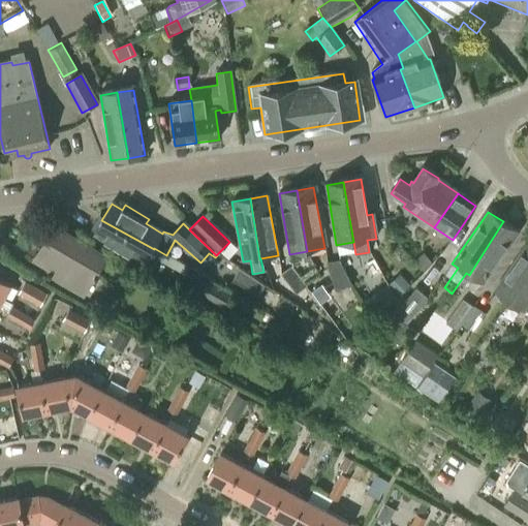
[(154,249),(101,220),(98,225),(94,223),(90,231),(94,234),(93,236),(145,265),(154,249)]
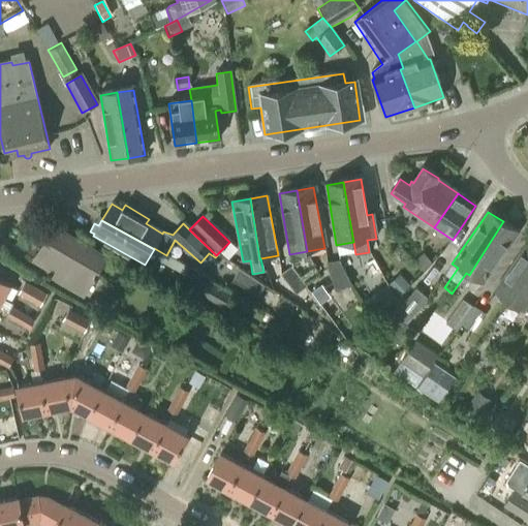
[(503,221),(469,275),(483,284),(519,231),(503,221)]
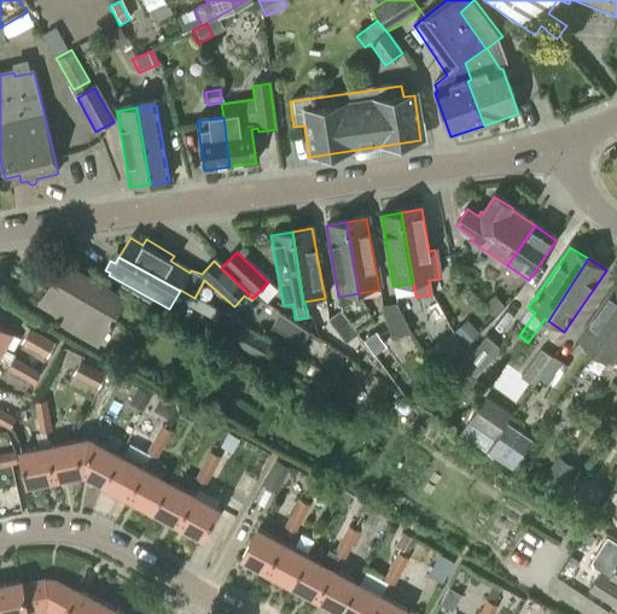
[(124,298),(112,291),(64,261),(38,304),(63,320),(60,325),(97,345),(124,298)]
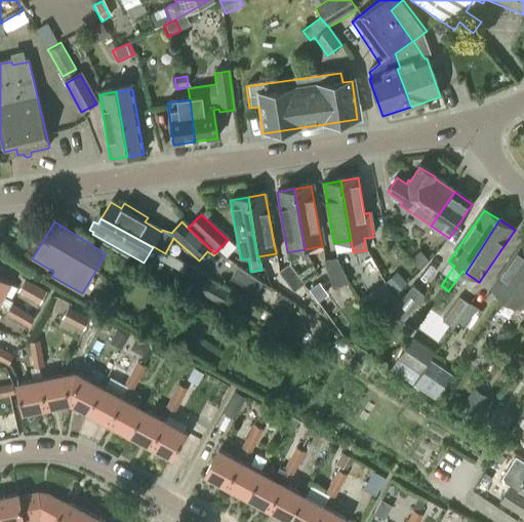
[(506,299),(523,271),(523,239),(490,289),(506,299)]
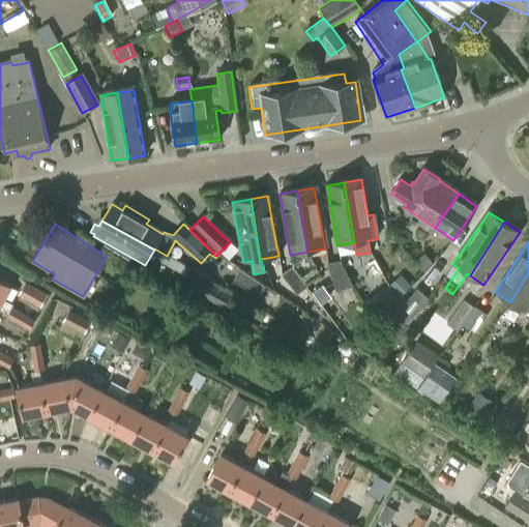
[(339,261),(326,264),(335,293),(351,287),(339,261)]
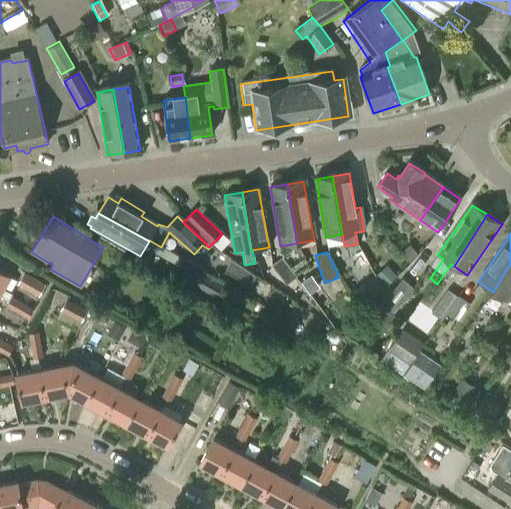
[(296,278),(281,259),(270,266),(285,286),(296,278)]
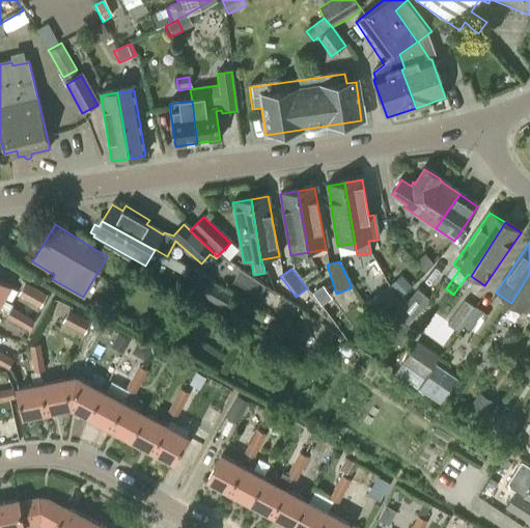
[(265,286),(240,270),(229,288),(248,299),(251,293),(258,297),(265,286)]
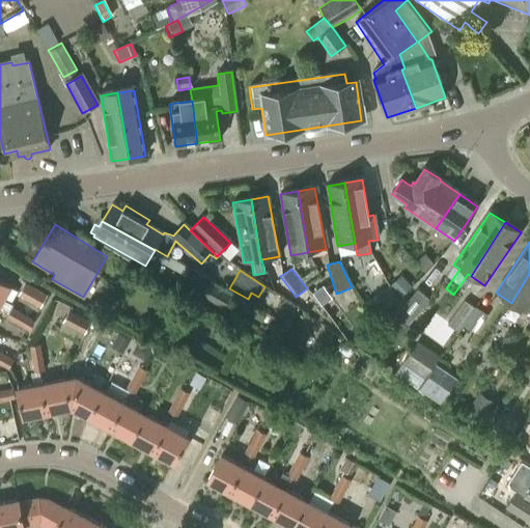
[(529,307),(529,274),(511,303),(527,313),(529,307)]
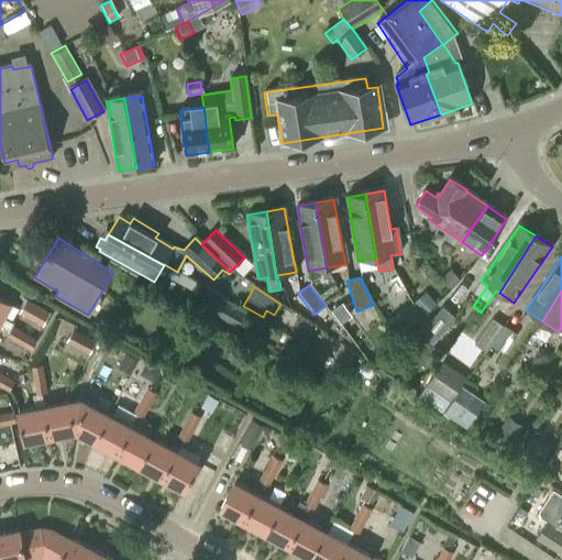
[(423,316),(434,305),(423,294),(412,304),(423,316)]
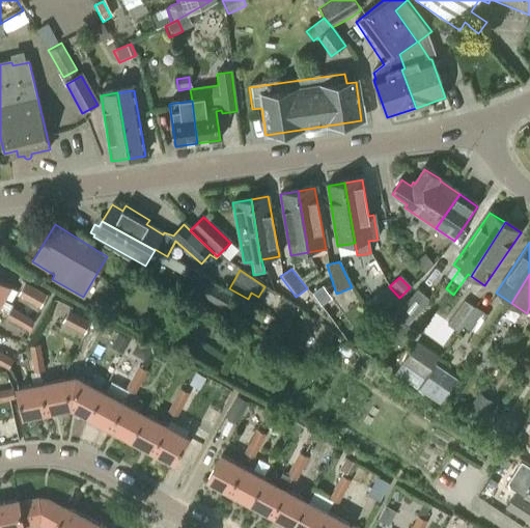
[(1,301),(8,286),(0,281),(0,314),(6,317),(11,309),(12,307),(1,301)]
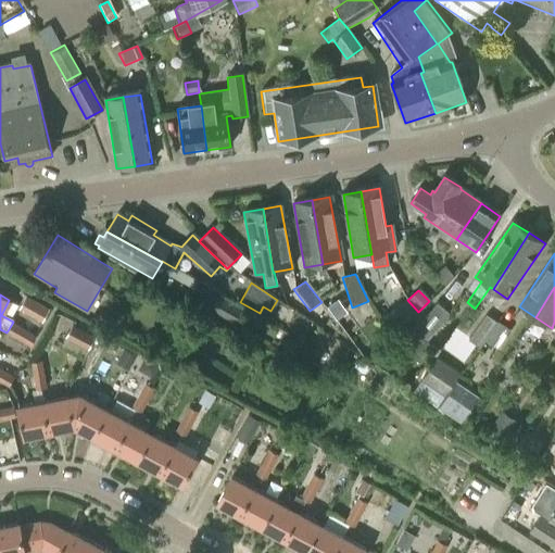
[(242,308),(218,296),(207,315),(230,328),(242,308)]
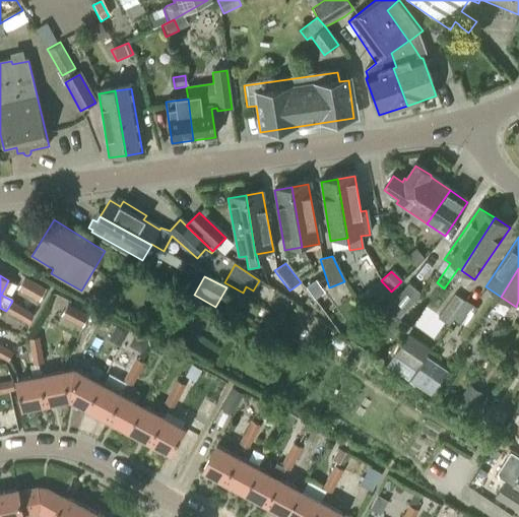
[(23,277),(17,288),(16,291),(39,303),(46,289),(23,277)]
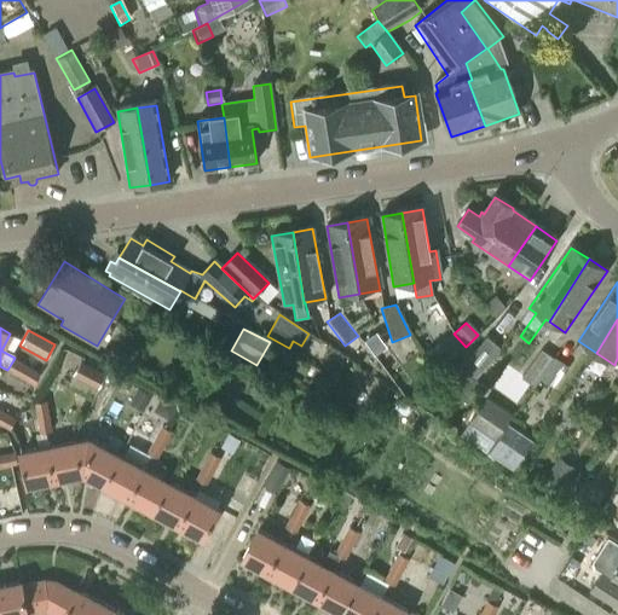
[(500,350),(500,349),(485,338),(486,337),(481,334),(451,360),(475,381),(500,350)]
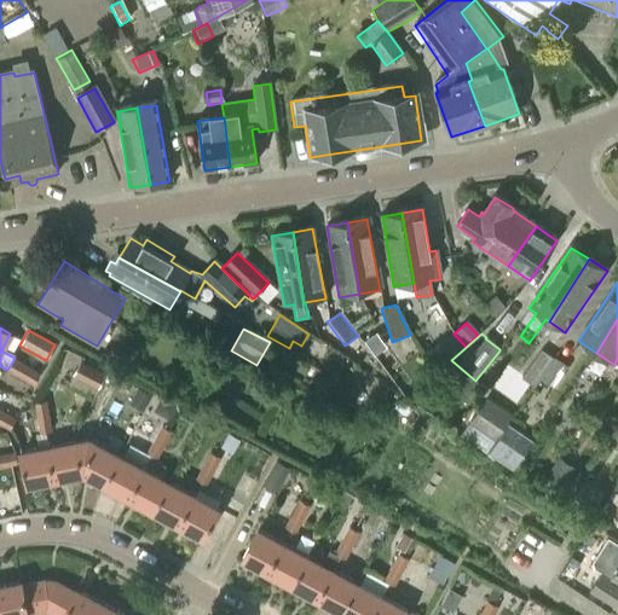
[(423,354),(434,369),(461,350),(451,336),(423,354)]
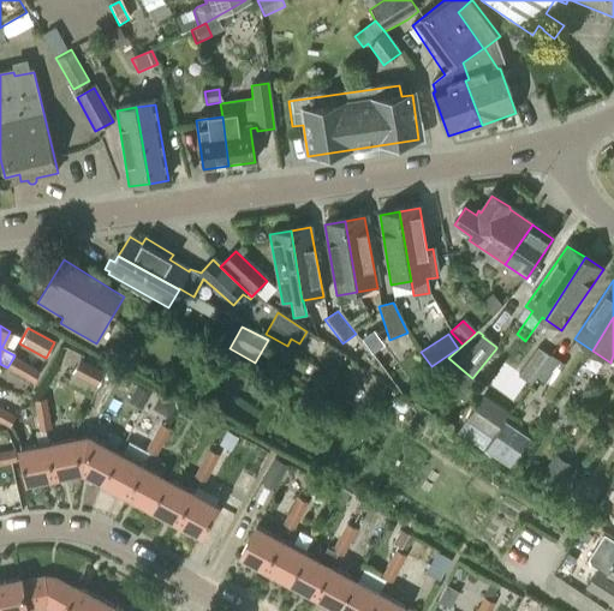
[(535,381),(550,358),(537,348),(517,377),(530,385),(535,381)]
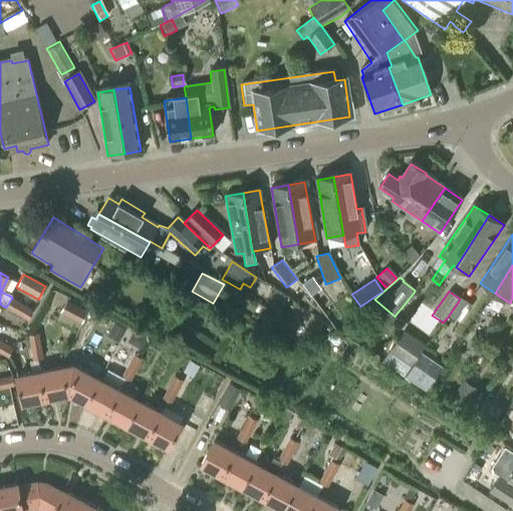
[(17,313),(22,305),(11,299),(6,307),(17,313)]
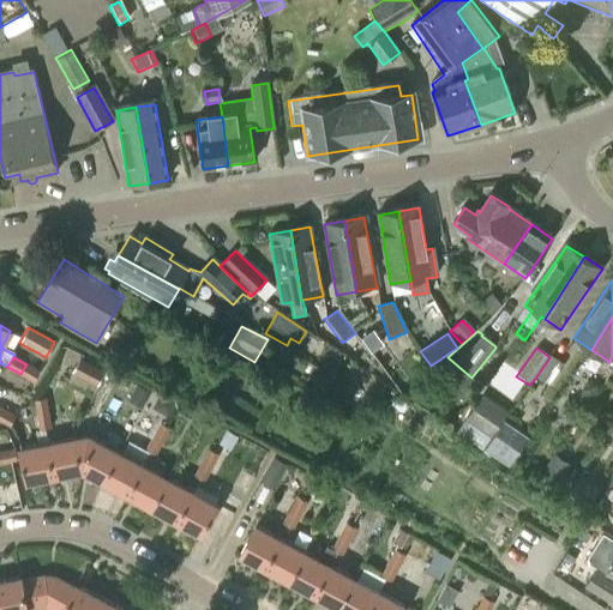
[(550,357),(534,380),(546,388),(557,374),(563,367),(550,357)]
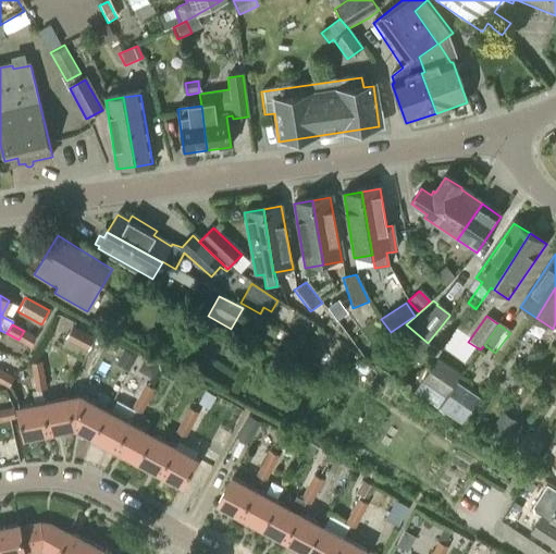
[(95,339),(72,327),(60,347),(84,360),(95,339)]
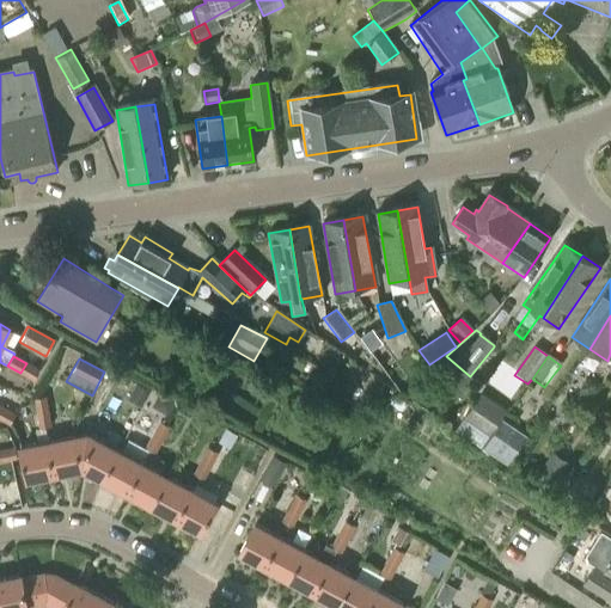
[(34,380),(40,369),(26,363),(20,373),(34,380)]
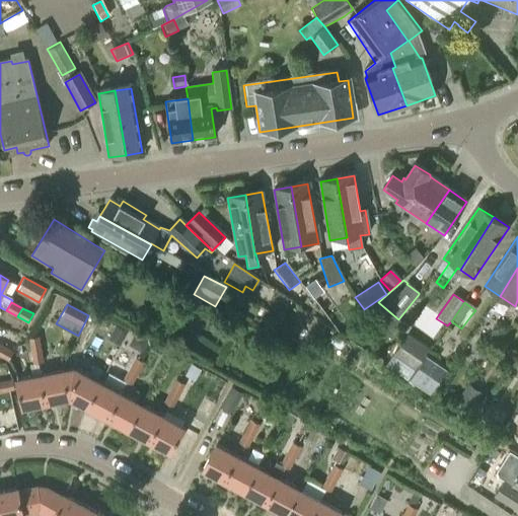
[(304,314),(296,309),(287,324),(296,329),(304,314)]
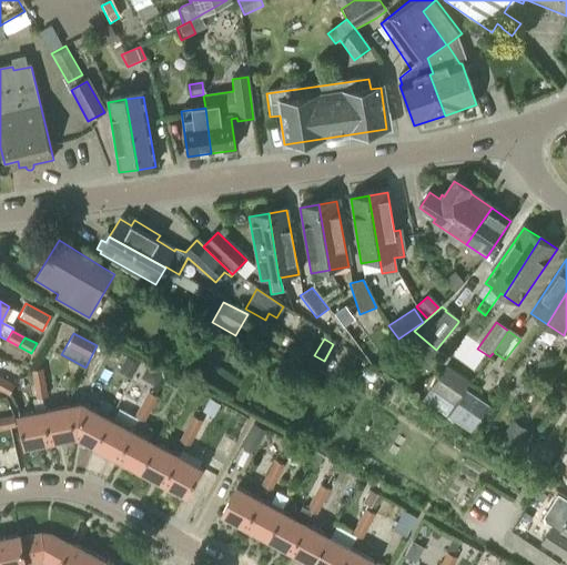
[(442,351),(451,356),(456,349),(447,343),(442,351)]
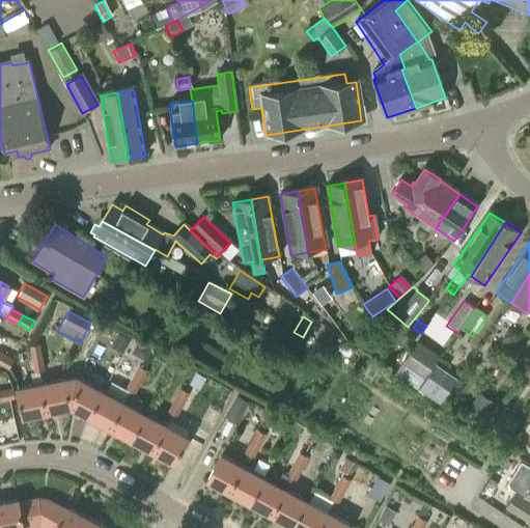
[(113,344),(126,351),(130,341),(118,336),(113,344)]
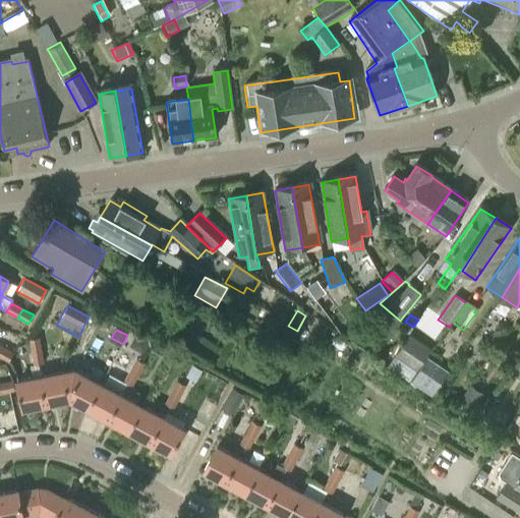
[(136,334),(132,343),(134,351),(143,356),(152,342),(136,334)]
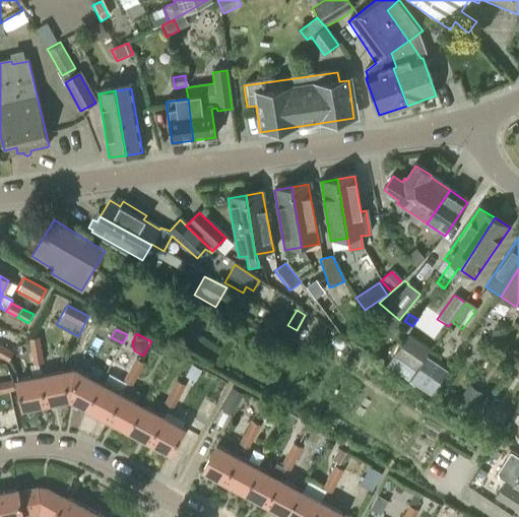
[(407,336),(392,358),(414,372),(429,351),(407,336)]
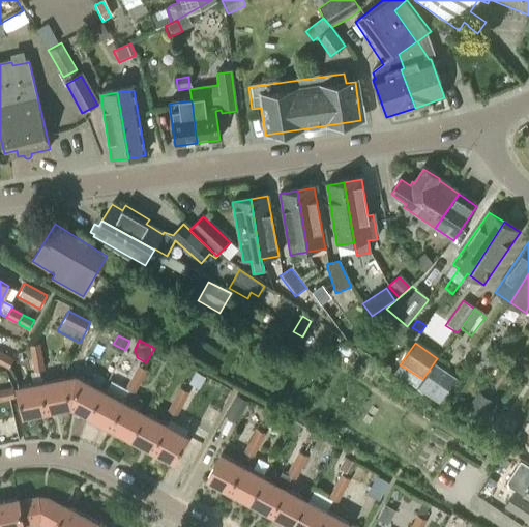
[(41,359),(39,346),(29,348),(31,360),(41,359)]
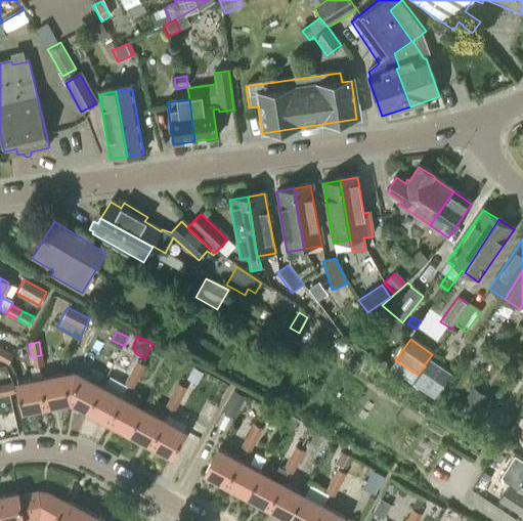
[(0,360),(7,364),(12,355),(1,350),(0,351),(0,360)]
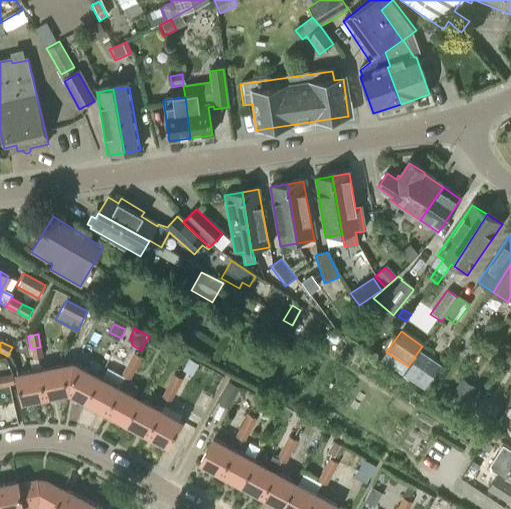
[(475,361),(481,350),(470,343),(464,354),(475,361)]
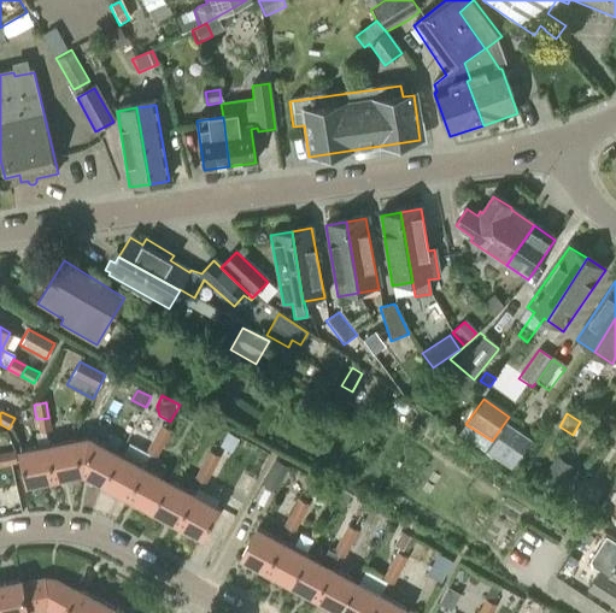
[(51,432),(48,418),(36,419),(40,435),(45,434),(51,432)]
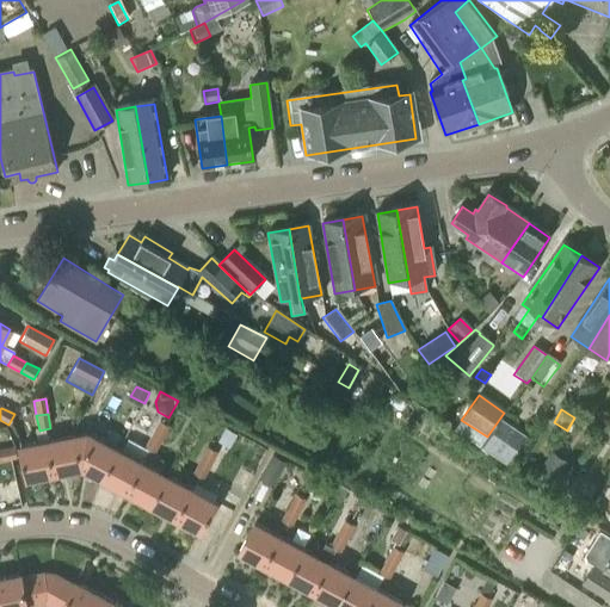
[(162,443),(170,429),(159,423),(152,437),(162,443)]
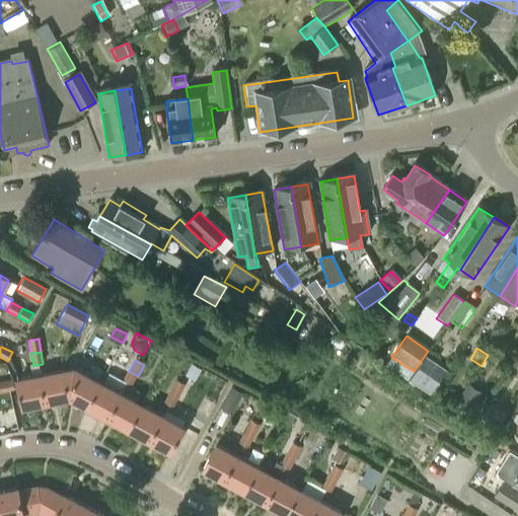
[(46,404),(41,377),(38,365),(33,366),(29,367),(31,378),(16,382),(22,410),(46,404)]
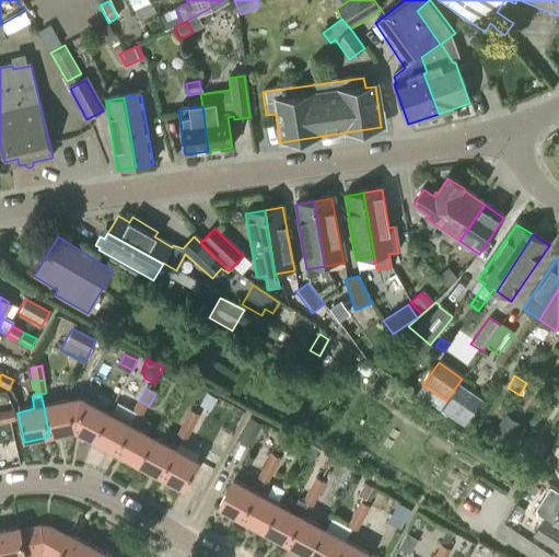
[(209,414),(216,402),(206,396),(198,408),(209,414)]
